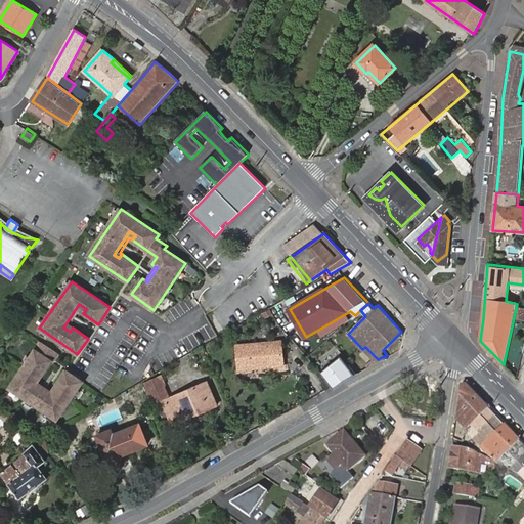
[(86,309),(79,304),(63,328),(70,332),(73,328),(72,326),(81,312),(83,313),(86,309)]
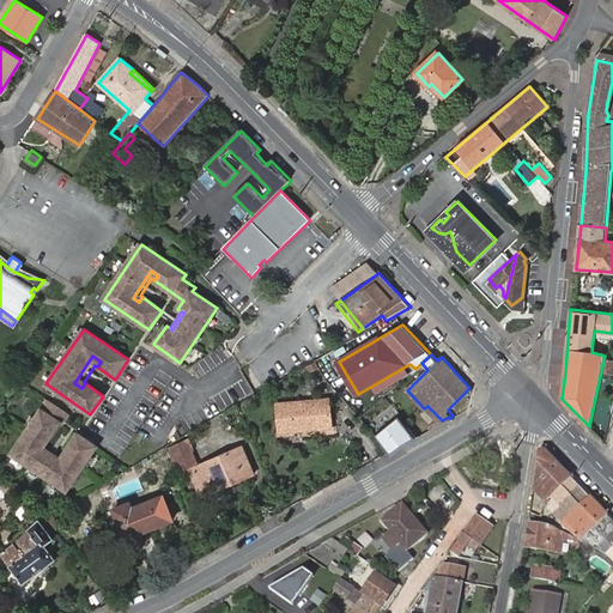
[(47,400),(10,453),(65,492),(96,447),(77,435),(64,453),(68,456),(64,463),(37,443),(42,437),(48,441),(60,423),(67,413),(47,400)]
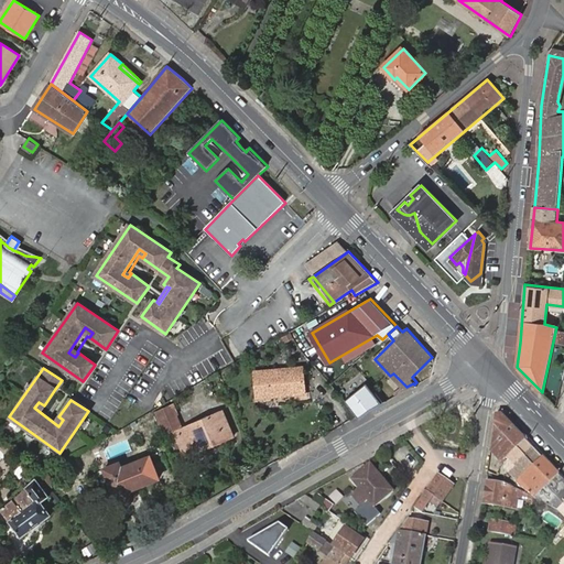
[(255,375),(258,399),(306,394),(304,370),(255,375)]
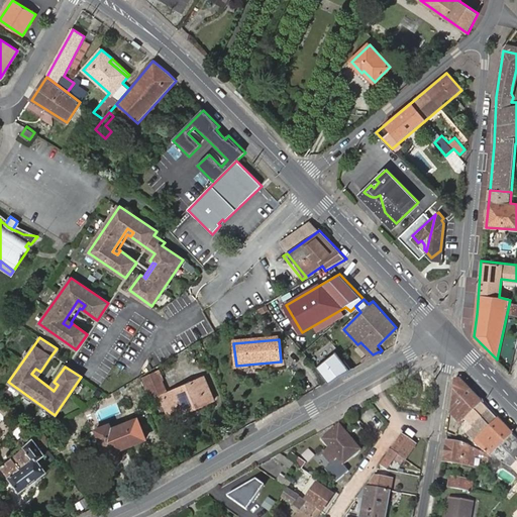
[(336,351),(317,368),(329,382),(351,370),(336,351)]
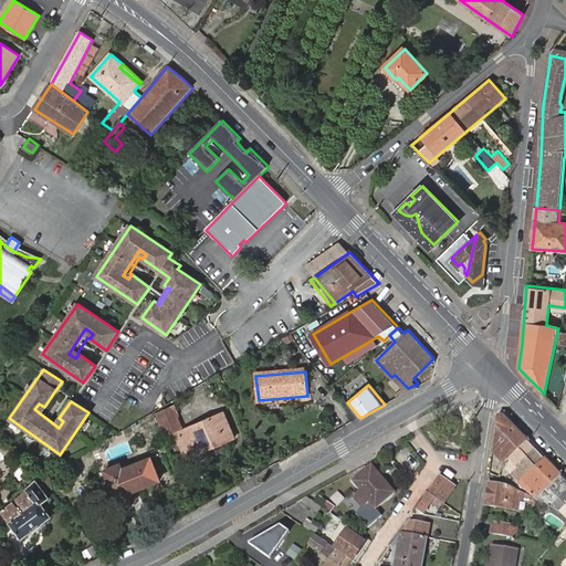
[(39,404),(34,409),(59,428),(63,421),(59,418),(58,420),(42,409),(44,407),(39,404)]
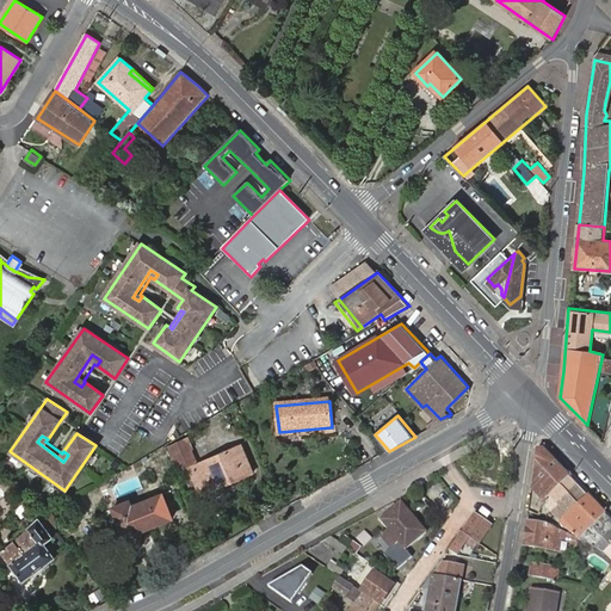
[(196,462),(186,440),(171,448),(180,469),(196,462)]
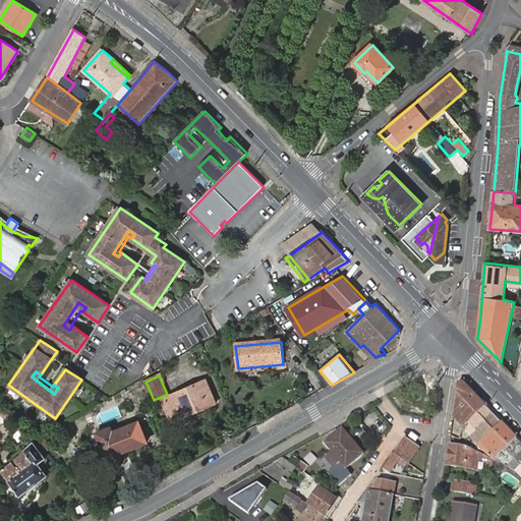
[(168,398),(175,415),(197,405),(199,410),(216,403),(206,381),(168,398)]
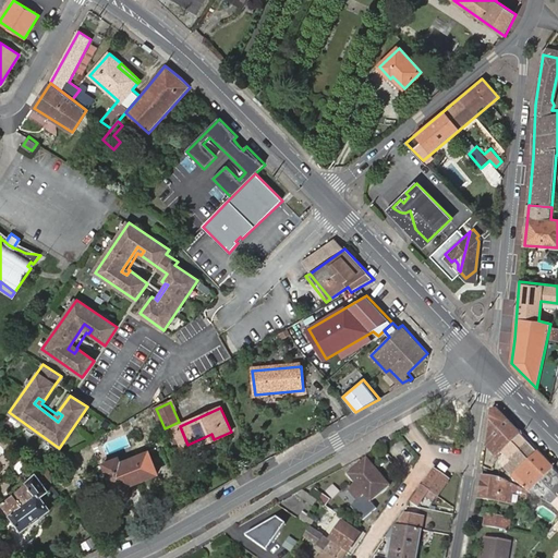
[(500,455),(521,434),(498,410),(492,410),(486,445),(495,455),(497,451),(500,455)]
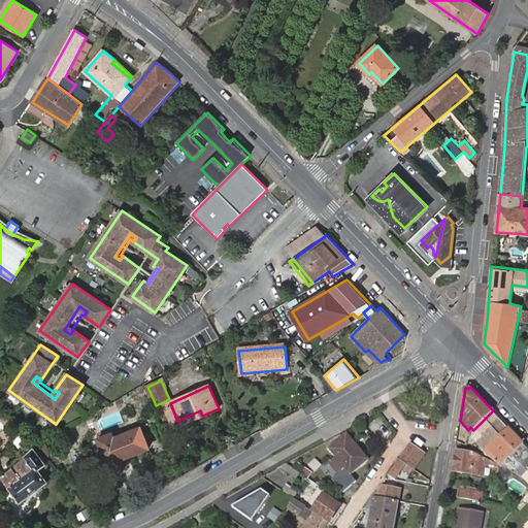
[(180,426),(177,421),(170,403),(165,405),(174,428),(180,426)]
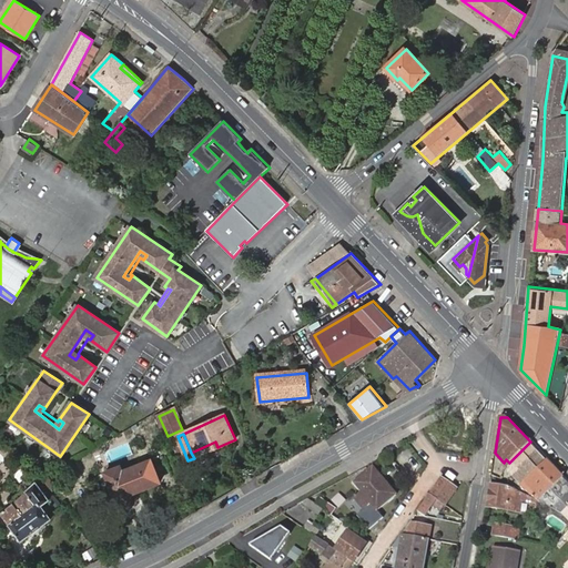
[(215,442),(191,453),(194,458),(217,447),(215,442)]
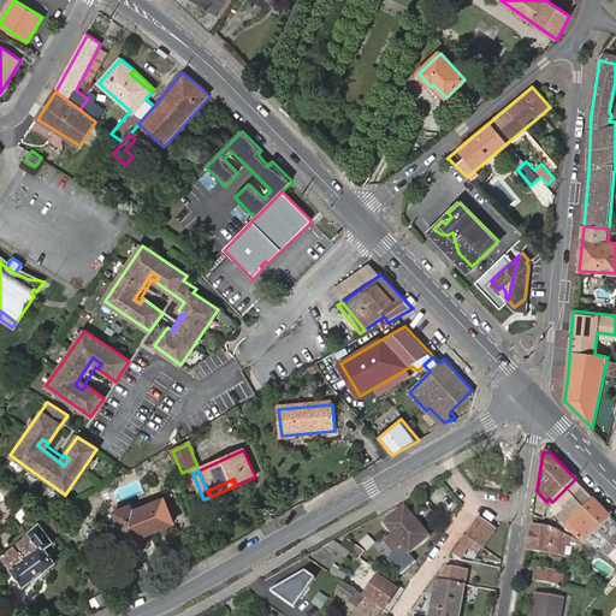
[(593,498),(575,479),(552,502),(554,503),(560,509),(557,513),(560,515),(558,517),(564,523),(573,516),(593,498)]
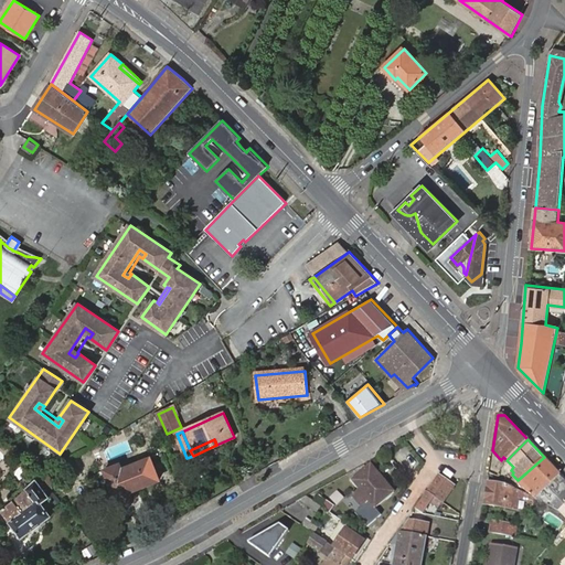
[(160,479),(151,457),(123,469),(120,464),(106,469),(120,503),(134,498),(131,490),(160,479)]
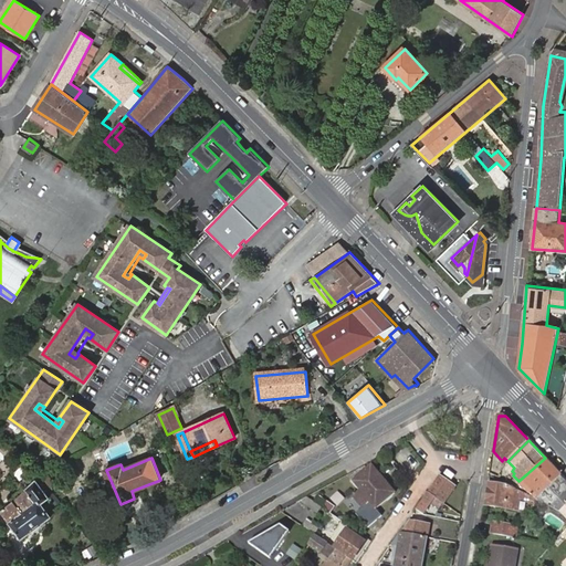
[(561,475),(545,458),(526,474),(528,478),(519,486),(535,498),(561,475)]
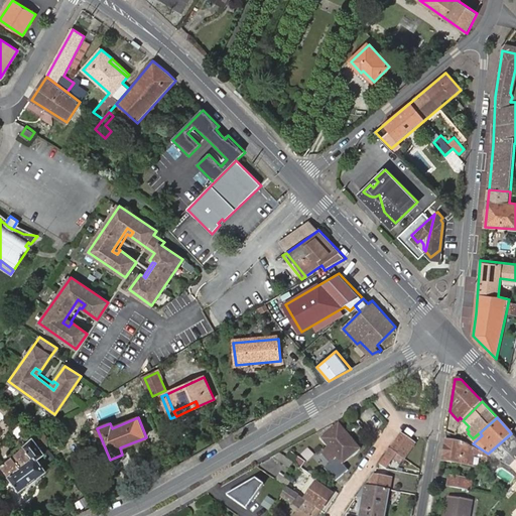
[(337,470),(361,448),(340,423),(320,438),(328,447),(321,453),(337,470)]
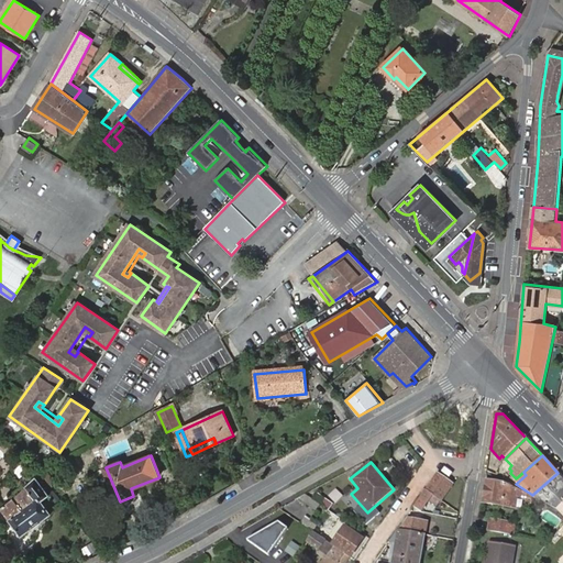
[(441,501),(453,483),(439,473),(415,507),(422,512),(430,501),(433,497),(441,501)]
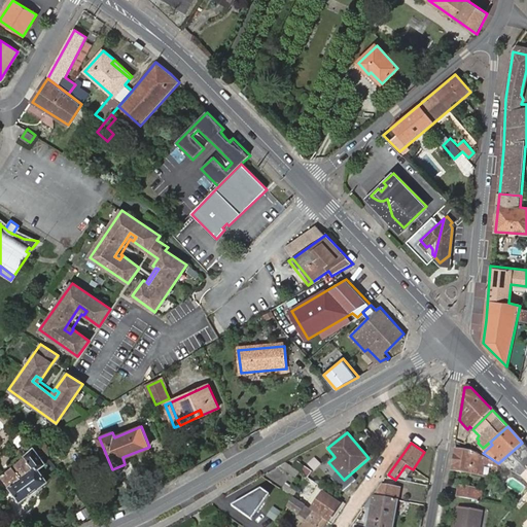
[(526,447),(522,443),(498,463),(503,466),(513,455),(526,465),(526,447)]
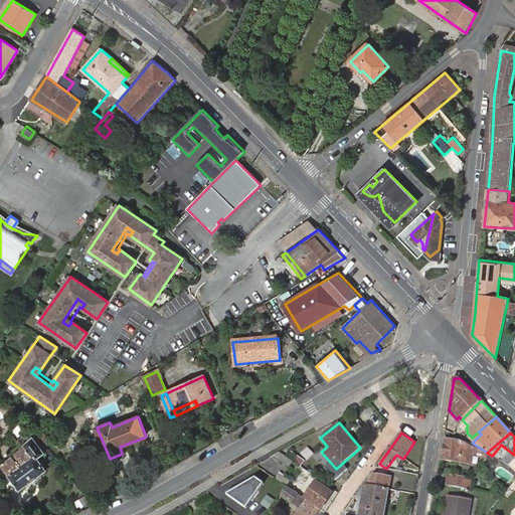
[(34,437),(2,465),(21,489),(46,470),(39,458),(45,452),(34,437)]
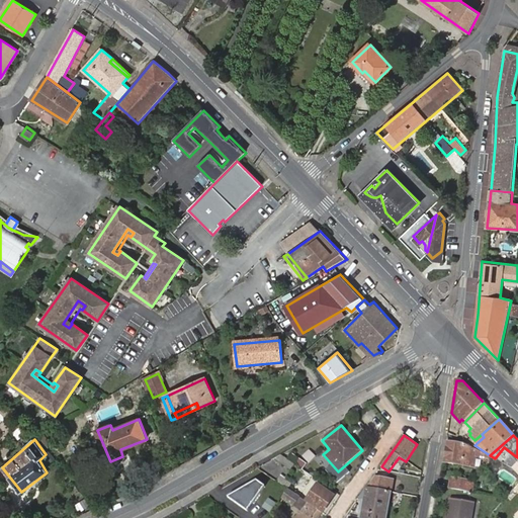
[(447,441),(443,463),(461,466),(463,453),(475,455),(485,459),(488,455),(464,443),(447,441)]
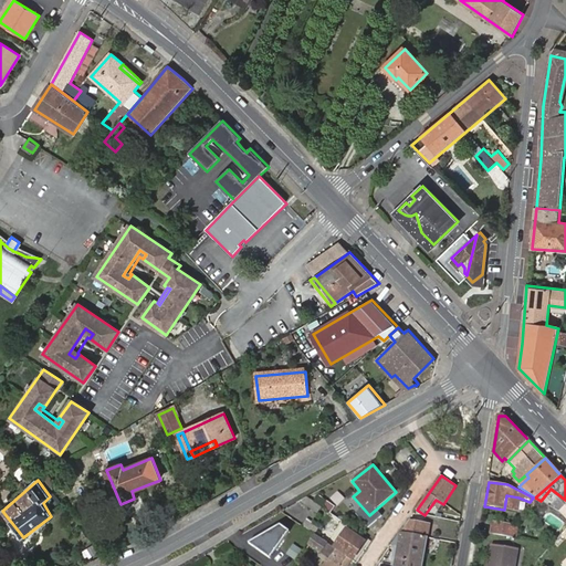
[(558,510),(565,503),(565,500),(551,489),(541,501),(544,503),(558,510)]
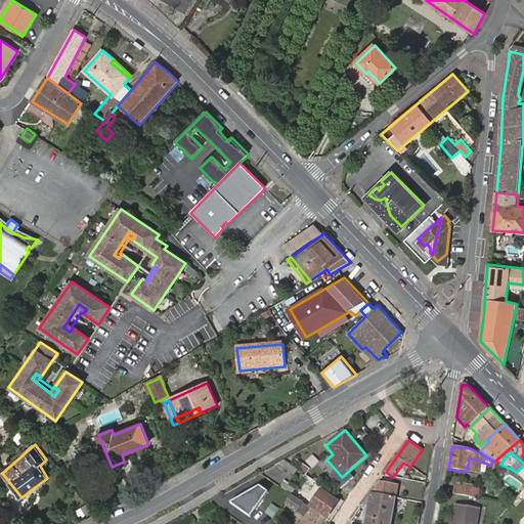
[(296,459),(292,465),(306,474),(309,469),(296,459)]
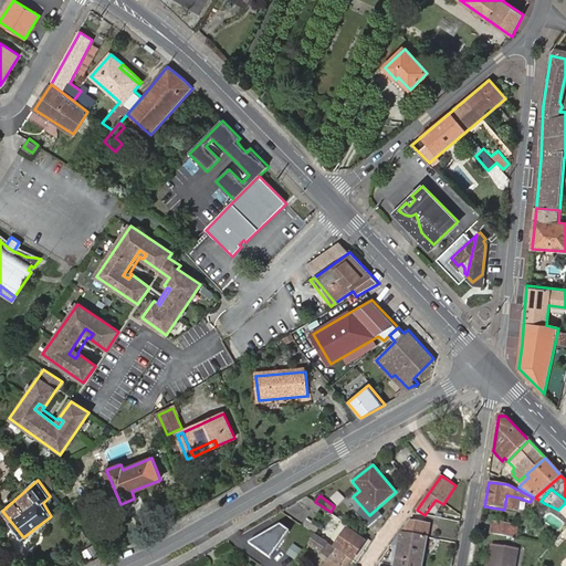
[(506,495),(504,510),(516,511),(519,498),(506,495)]
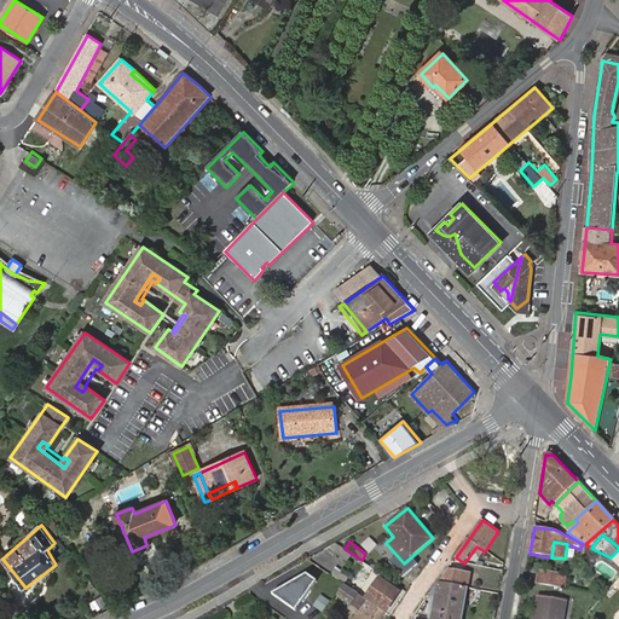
[(476,547),(473,551),(480,557),(485,551),(476,547)]
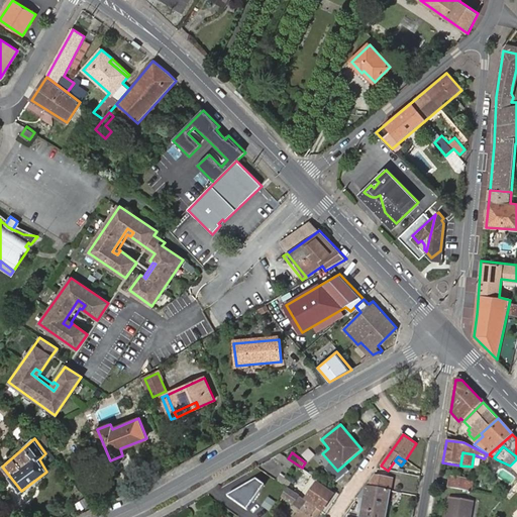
[(301,483),(312,486),(315,478),(303,474),(301,483)]
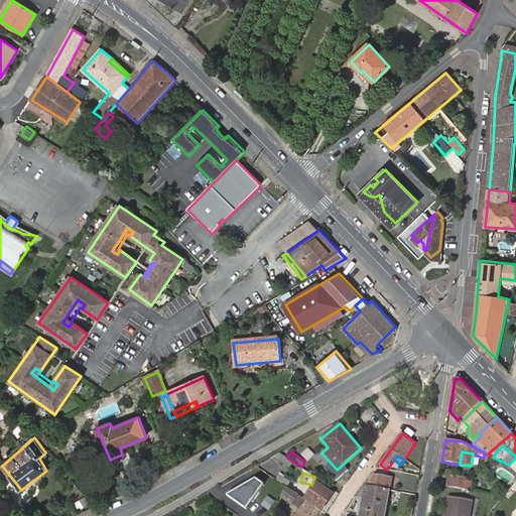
[(360,515),(385,515),(393,478),(373,475),(357,498),(363,500),(360,515)]
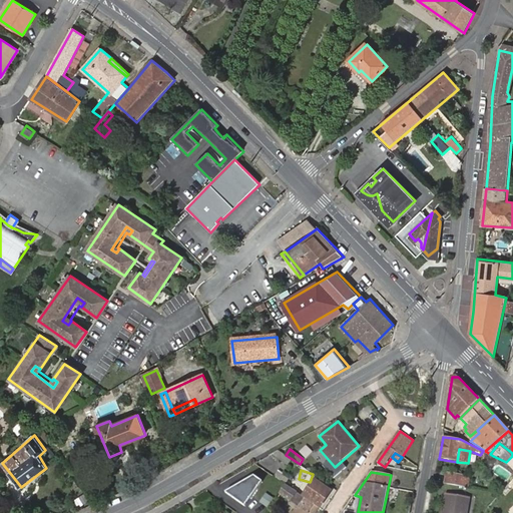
[(448,475),(446,484),(465,488),(467,479),(448,475)]
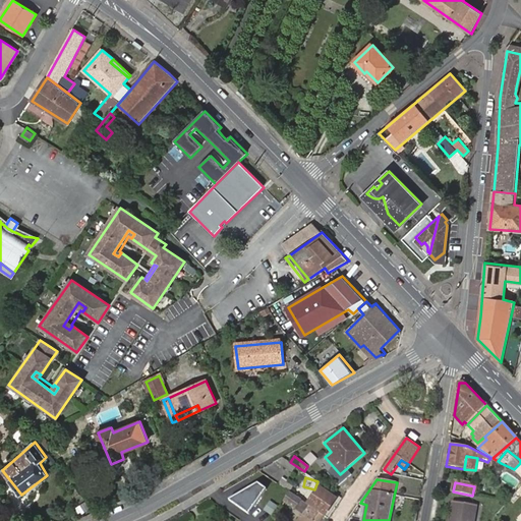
[(258,483),(229,500),(249,514),(268,489),(258,483)]
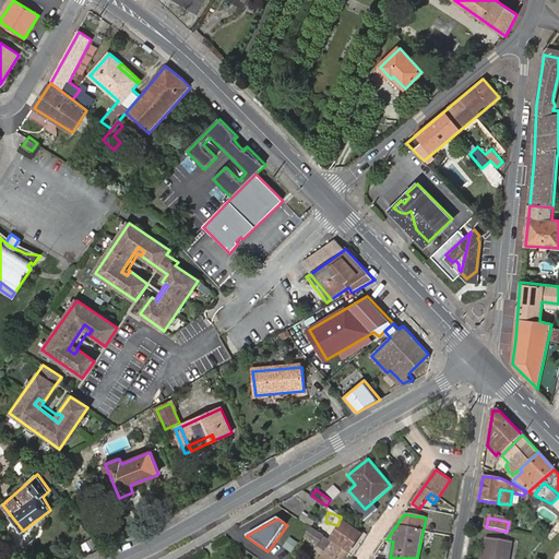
[(330,543),(347,555),(361,535),(343,522),(330,543)]
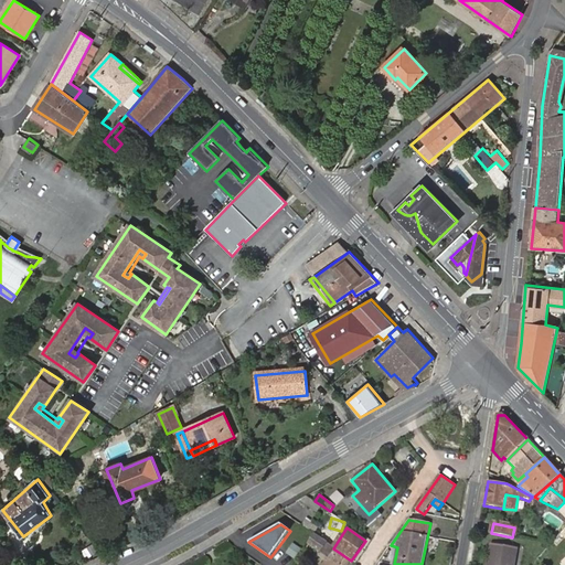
[(333,548),(315,534),(308,544),(327,557),(321,564),(348,564),(351,561),(333,548)]
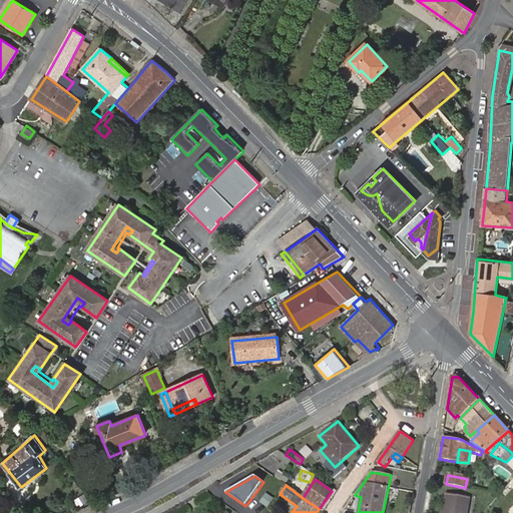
[(267,493),(261,503),(270,508),(276,499),(267,493)]
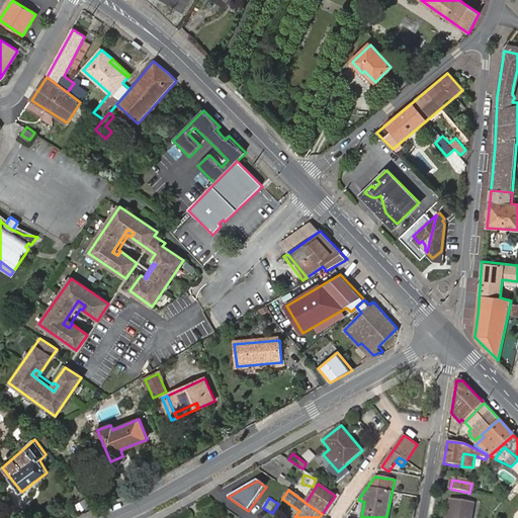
[(450,499),(449,510),(452,510),(450,517),(470,517),(473,503),(450,499)]
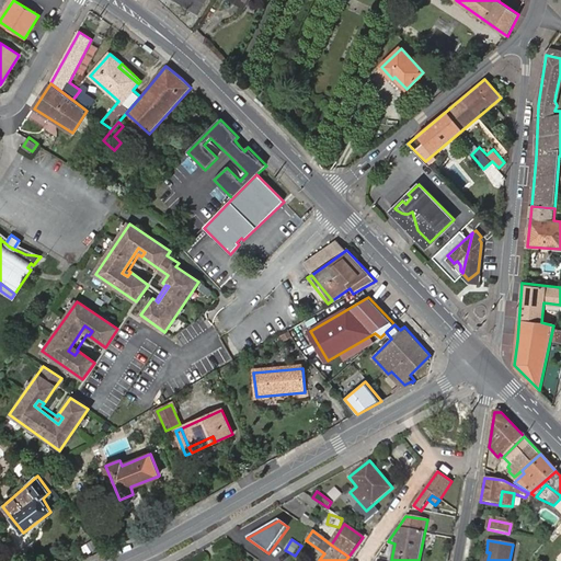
[(93,541),(84,546),(88,553),(96,550),(93,541)]
